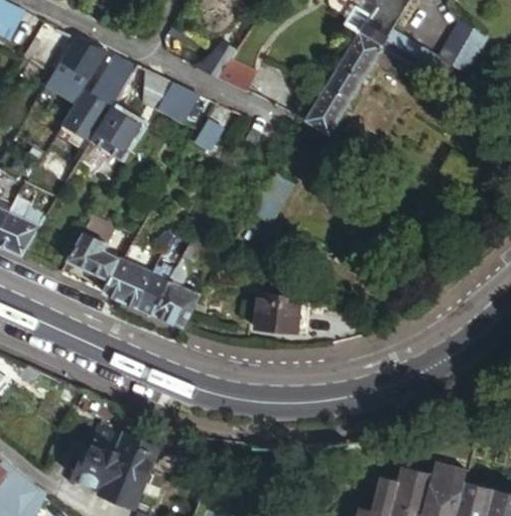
[(0,0),(0,33),(18,41),(32,10),(11,0),(0,0)]
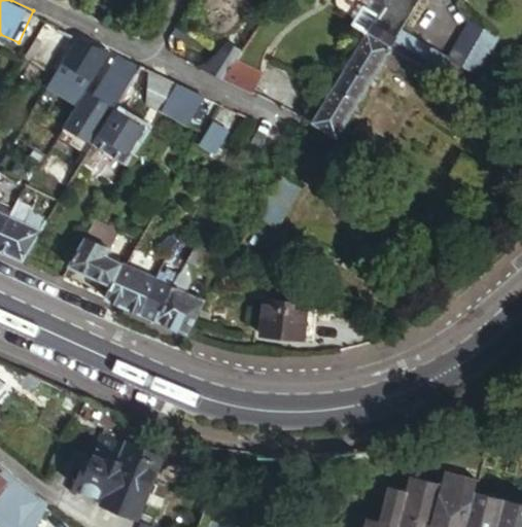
[(371,29),(369,32),(390,44),(399,30),(417,0),(388,0),(387,1),(381,12),(371,29)]
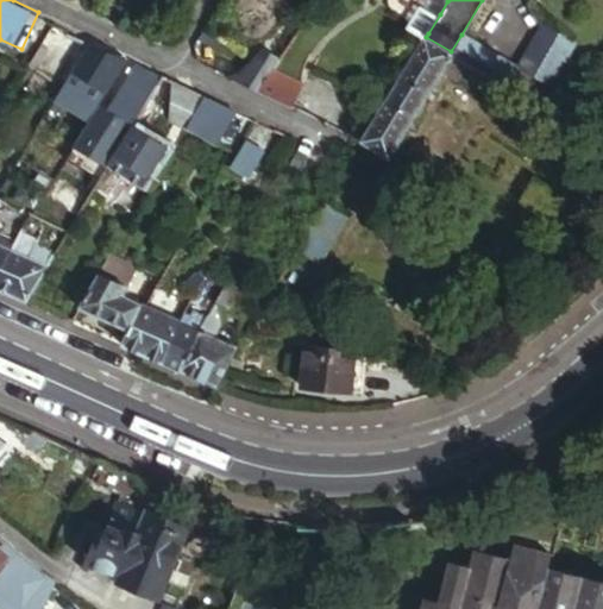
[(413,24),(428,33),(440,14),(425,5),(413,24)]
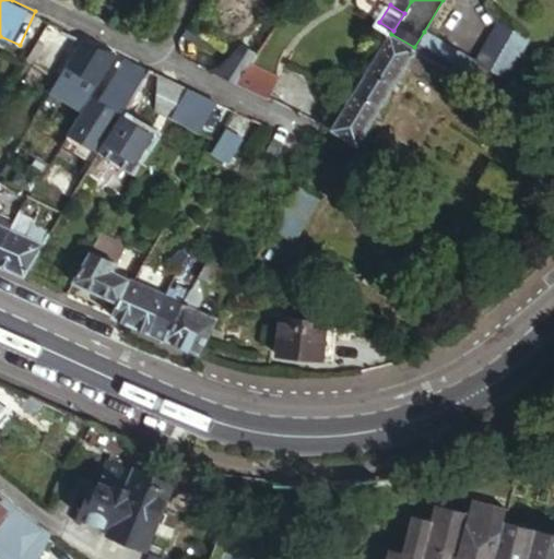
[(498,21),(473,61),(499,76),(523,37),(498,21)]
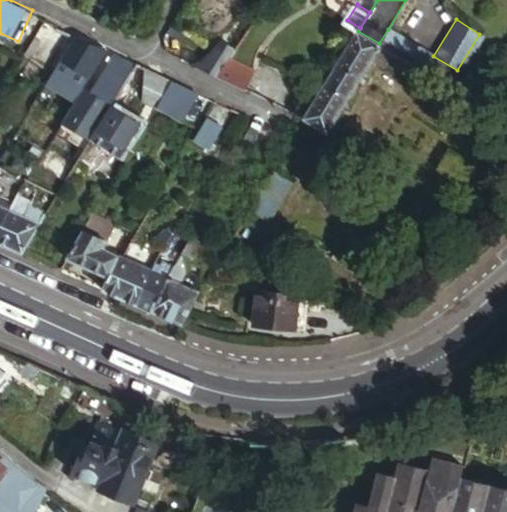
[(388,29),(379,43),(425,70),(433,56),(388,29)]
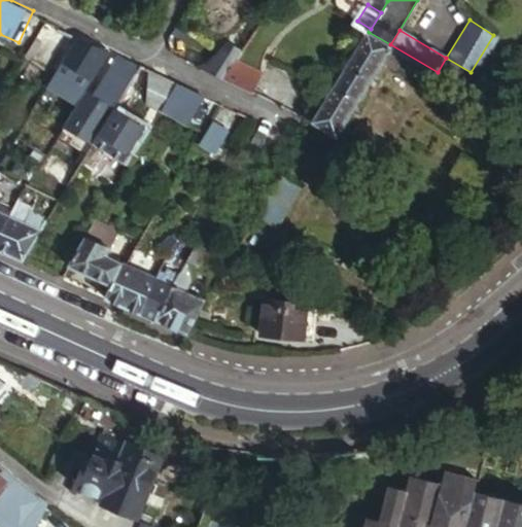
[(369,32),(314,120),(335,134),(382,59),(390,44),(369,32)]
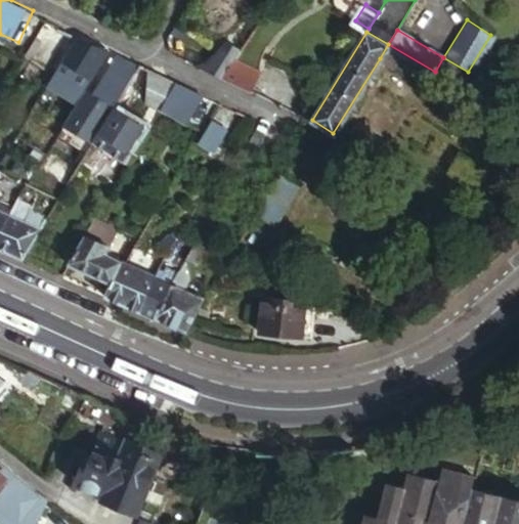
[(56,41),(46,33),(32,56),(42,63),(56,41)]
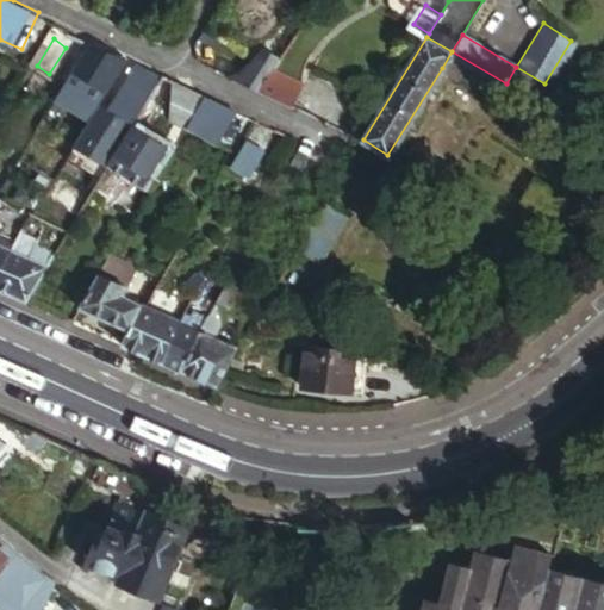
[(79,55),(66,48),(49,74),(62,81),(79,55)]
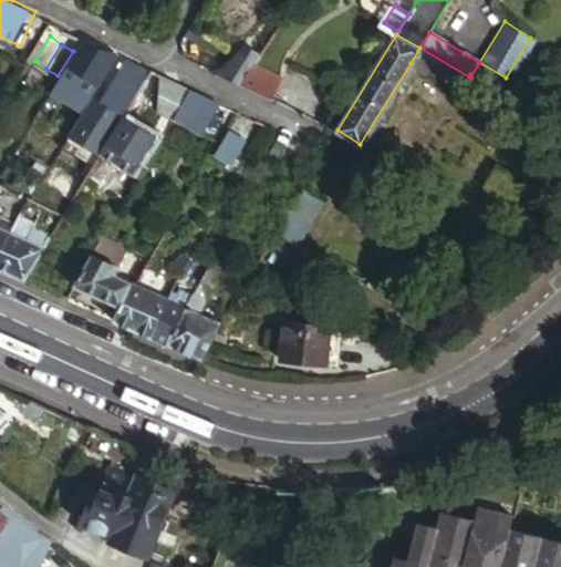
[(215,74),(240,86),(255,65),(259,59),(262,54),(249,44),(226,68),(217,73),(215,74)]
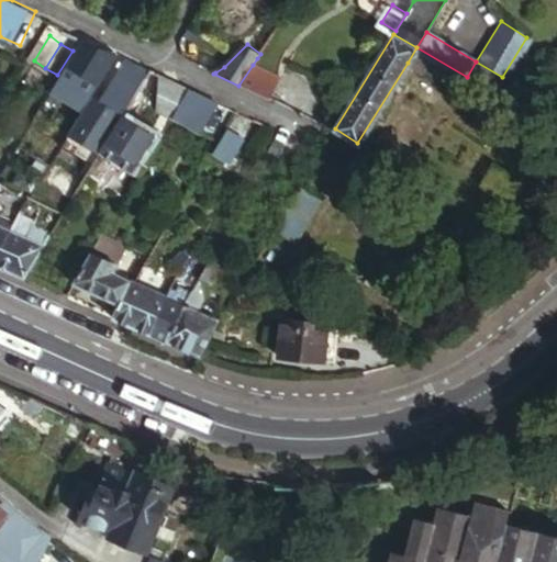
[(416,47),(408,63),(422,71),(424,67),(464,90),(467,77),(416,47)]
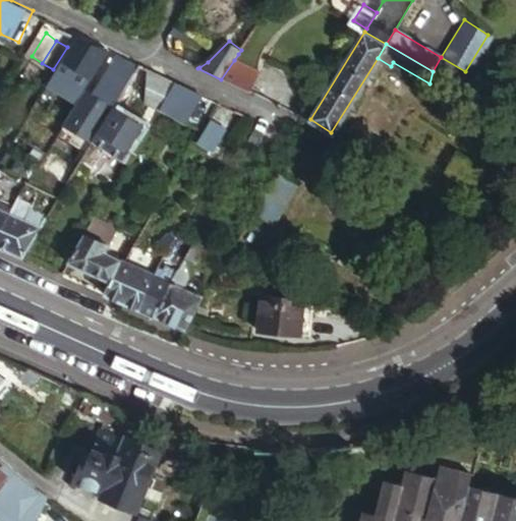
[(234,60),(240,64),(244,58),(238,54),(234,60)]
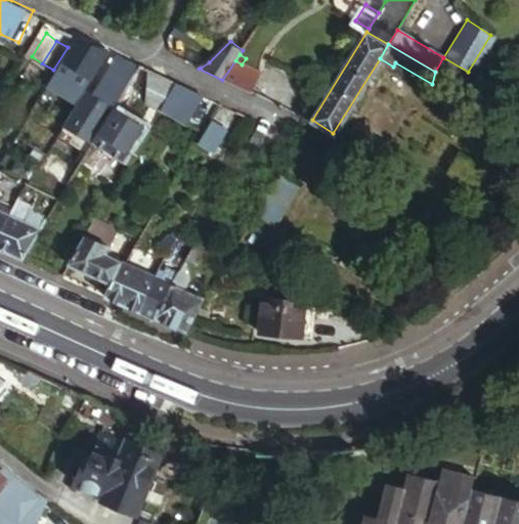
[(138,66),(116,55),(91,96),(113,108),(138,66)]
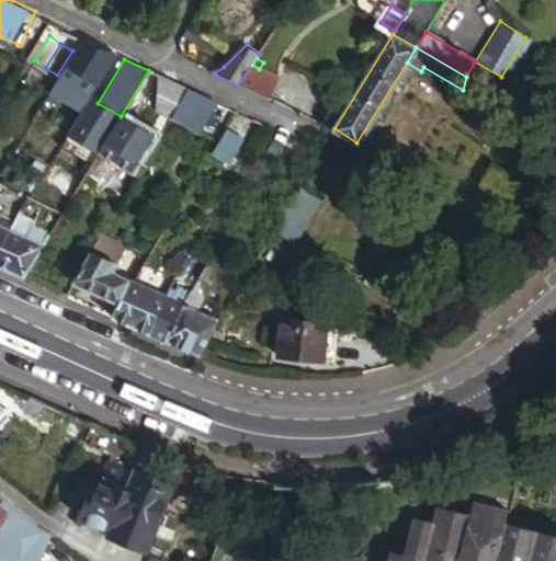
[(238,86),(269,101),(280,80),(259,69),(252,65),(238,86)]
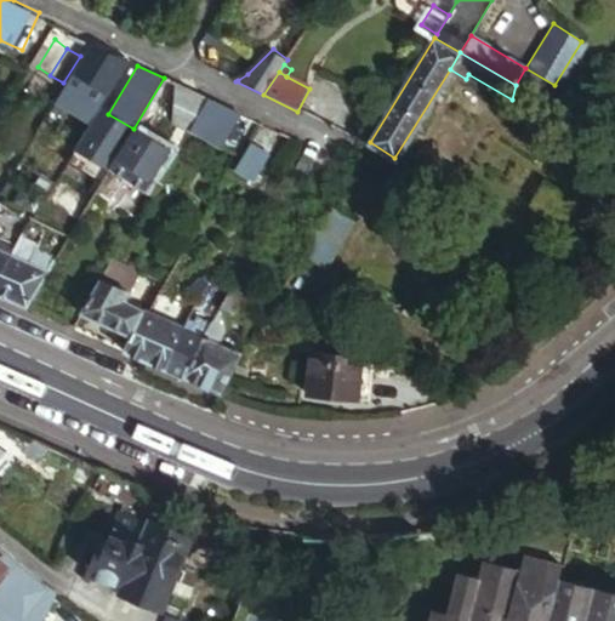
[(208,100),(176,84),(170,124),(176,127),(187,134),(189,130),(198,117),(208,100)]
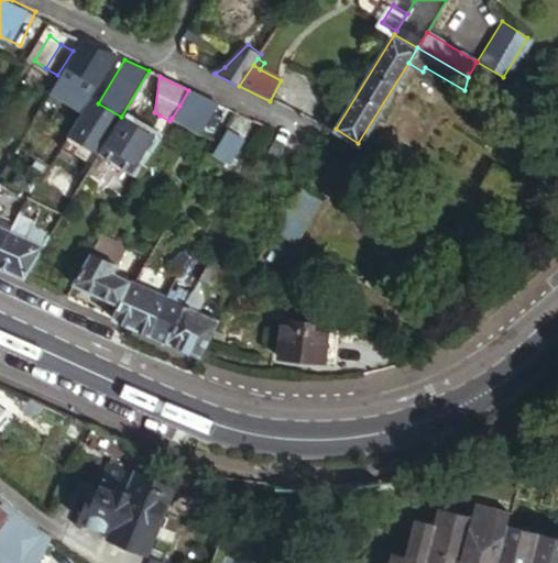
[(58,90),(55,88),(52,87),(48,92),(54,98),(58,90)]
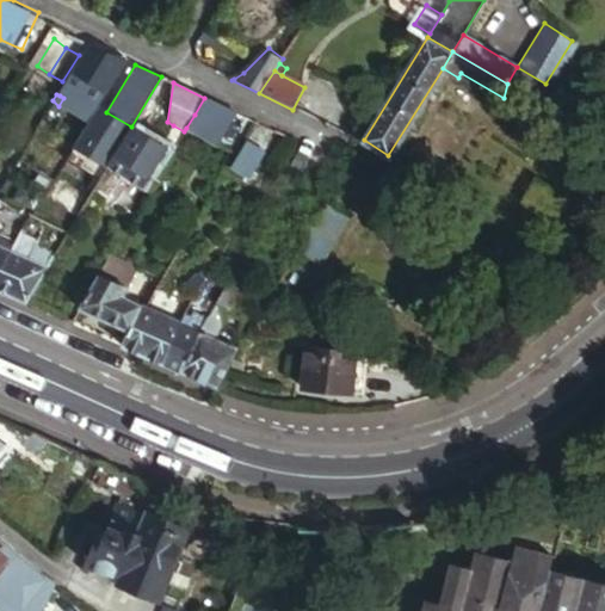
[(236,112),(204,98),(195,115),(214,127),(207,140),(216,146),(236,112)]
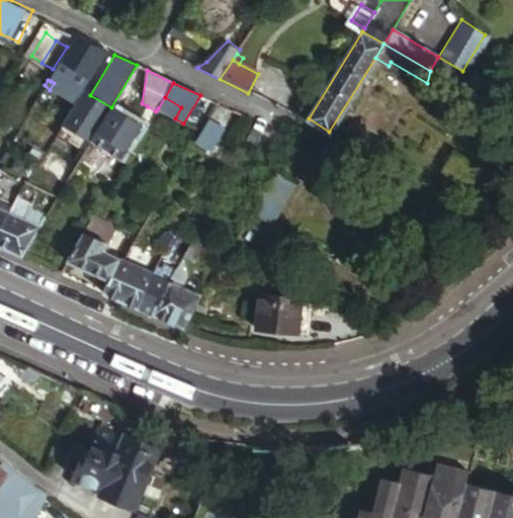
[(47,95),(50,90),(45,85),(40,91),(44,93),(47,95)]
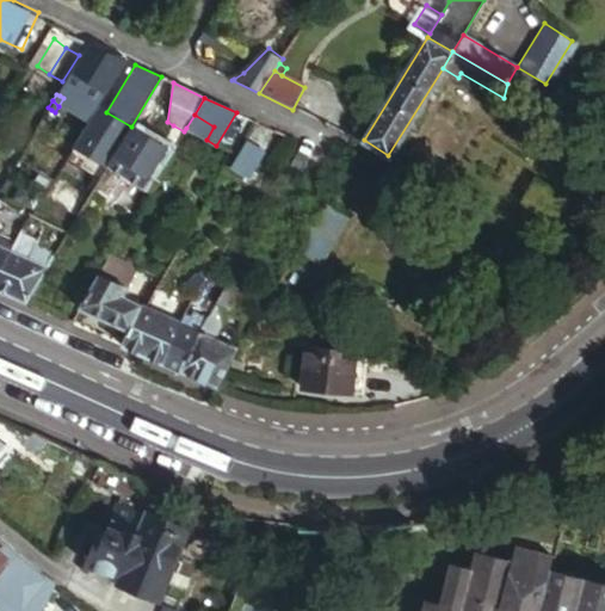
[(214,127),(195,115),(186,128),(207,140),(214,127)]
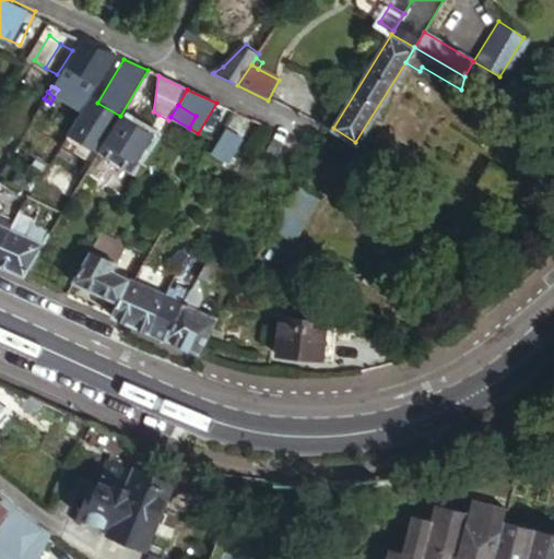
[(153,125),(163,130),(168,120),(158,115),(153,125)]
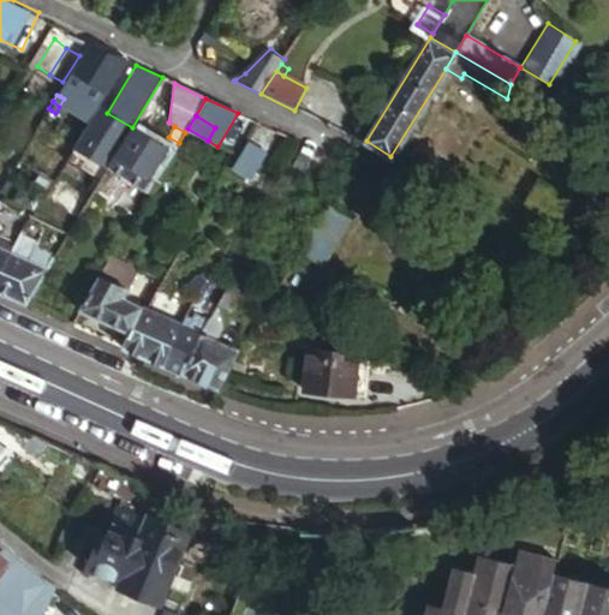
[(174,151),(132,127),(108,168),(148,193),(174,151)]
